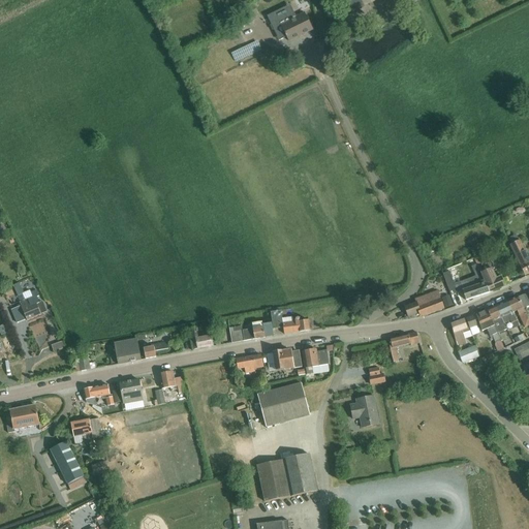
[(344,0),(352,13),(376,0),(344,0)]
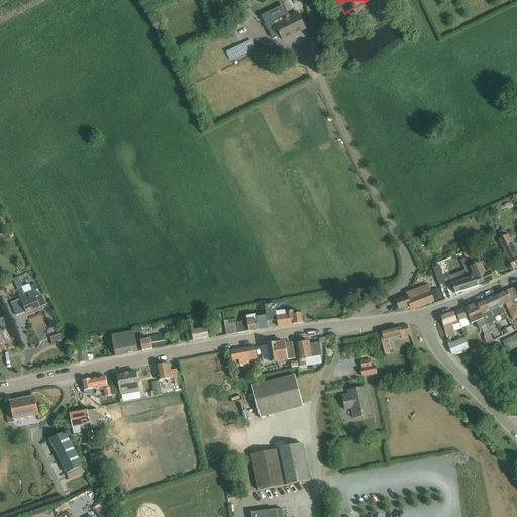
[(278,9),(262,17),(267,26),(265,26),(267,30),(268,29),(273,40),(281,36),(284,41),(306,30),(298,13),(290,17),(287,10),(281,13),(278,9)]
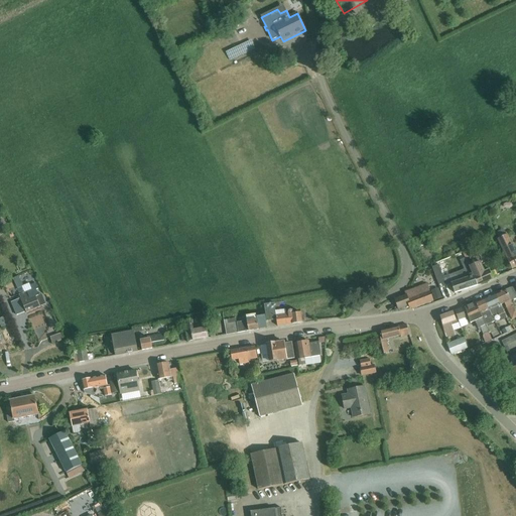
[(254,38),(227,50),(232,60),(258,47),(254,38)]
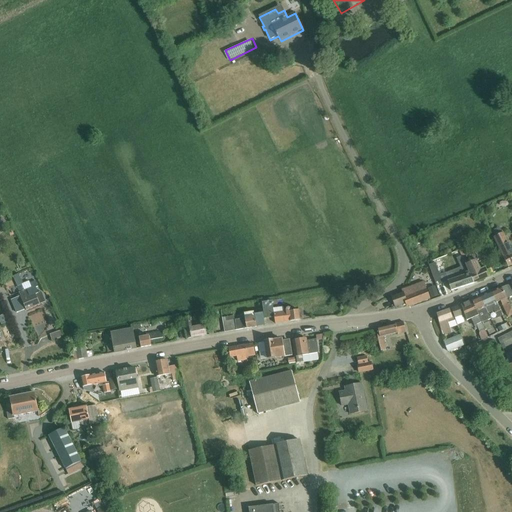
[(511,252),(510,248),(511,248),(503,233),(493,238),(507,267),(511,264),(511,252)]
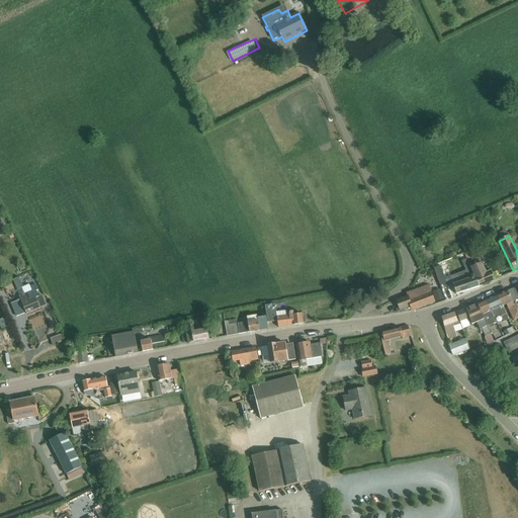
[(484,263),(482,256),(468,262),(469,266),(469,265),(479,287),(480,287),(495,280),(490,270),(486,271),(482,264),(484,263)]
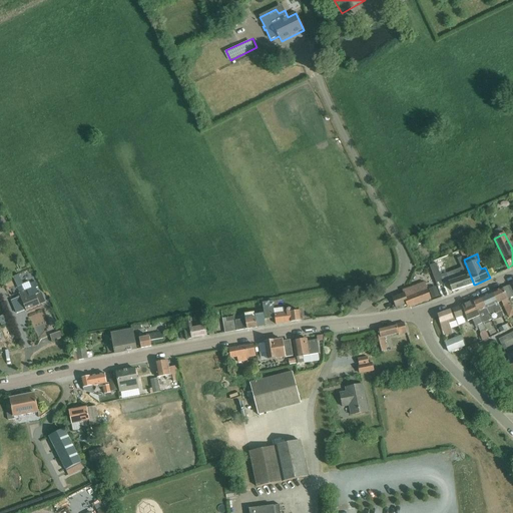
[(465,264),(464,260),(462,257),(457,259),(464,275),(465,276),(456,279),(454,272),(446,275),(449,282),(449,283),(452,292),(465,288),(474,285),(465,263),(465,264)]
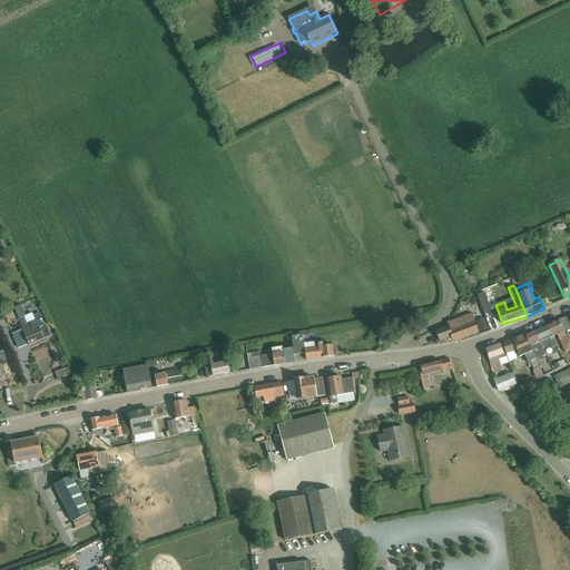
[(499,313),(495,305),(491,291),(477,296),(489,328),(497,325),(492,316),(499,314),(499,313)]
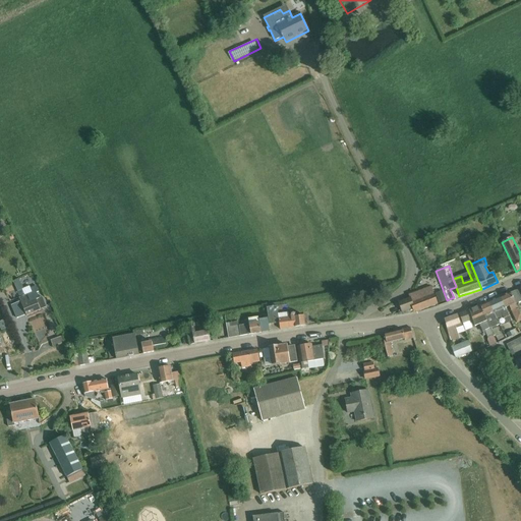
[(20,299),(19,299),(26,316),(41,310),(36,300),(39,299),(37,293),(38,292),(36,287),(31,289),(30,287),(23,289),(18,279),(12,282),(20,299)]
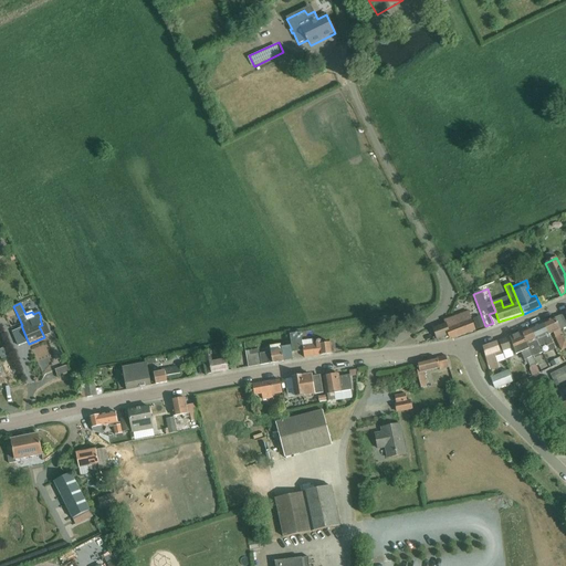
[(433,328),(437,339),(449,335),(450,338),(456,337),(456,338),(475,331),(468,312),(449,320),(450,323),(433,328)]
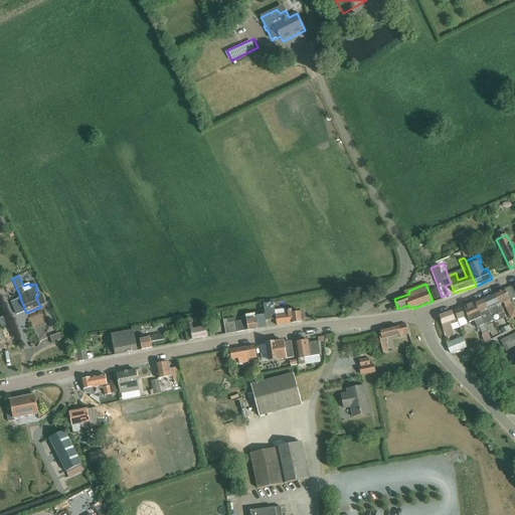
[(509,288),(504,290),(510,301),(514,298),(509,288)]
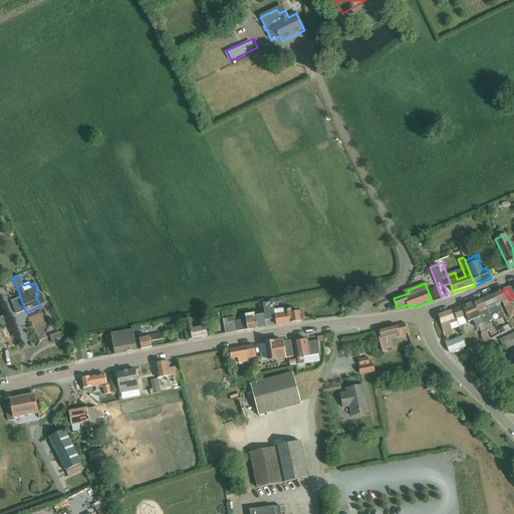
[(503,289),(493,293),(497,302),(501,301),(507,312),(508,314),(509,317),(513,314),(513,311),(508,300),(509,300),(503,289)]
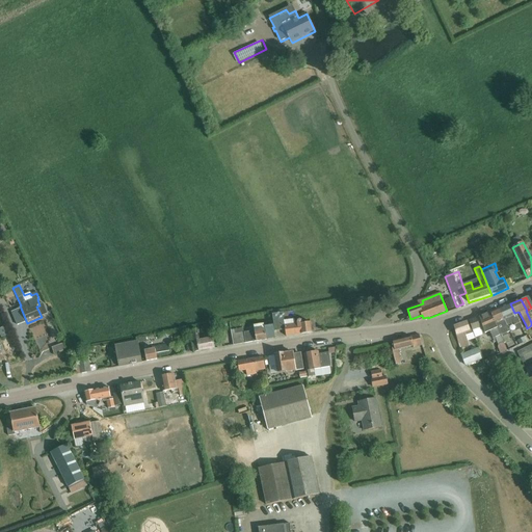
[(510,303),(499,309),(503,318),(503,319),(506,326),(513,323),(514,325),(516,330),(522,328),(514,313),(510,303)]
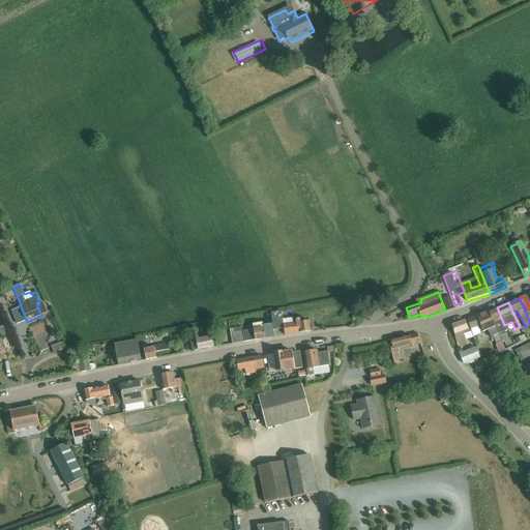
[(497,307),(488,311),(493,321),(492,321),(498,333),(506,329),(501,318),(501,317),(497,307)]
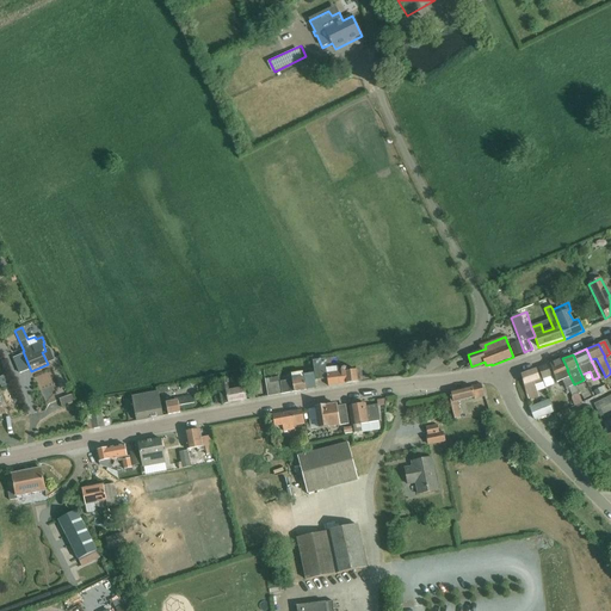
[(562,358),(549,364),(557,383),(562,381),(567,392),(569,390),(572,396),(579,394),(574,384),(567,370),(568,370),(562,358)]
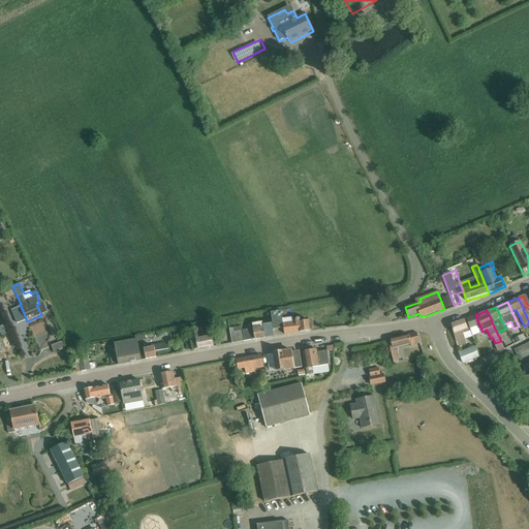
[(282,312),(272,313),(275,330),(284,329),(284,325),(282,312)]
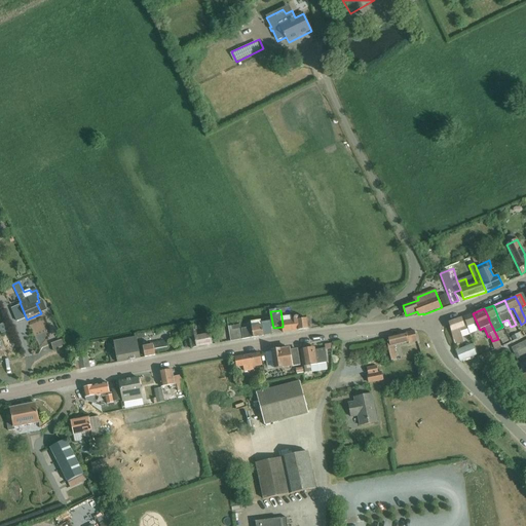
[(473,313),(463,317),(466,327),(470,334),(473,333),(480,330),(473,313)]
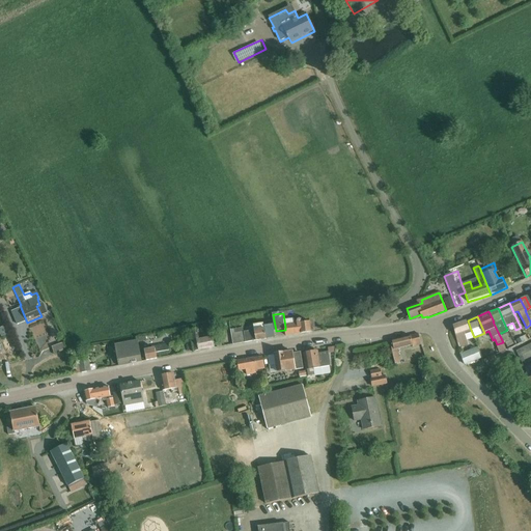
[(285,327),(285,330),(286,336),(311,333),(310,323),(302,324),(302,322),(301,320),(299,319),(297,322),(297,323),(297,325),(285,327)]
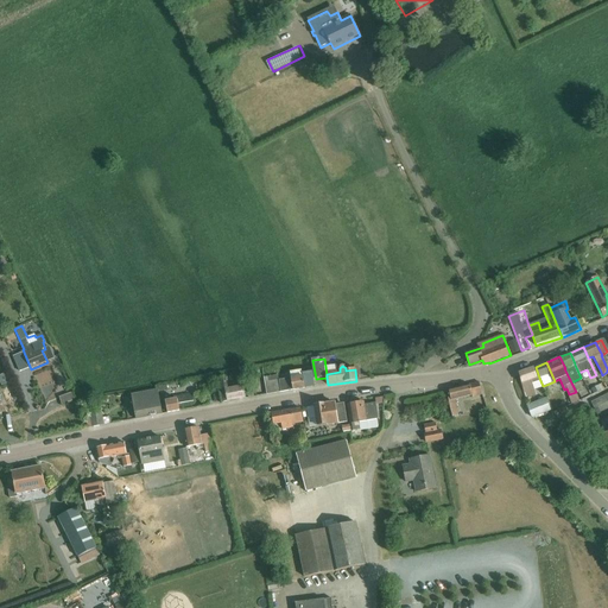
[(539,378),(536,367),(519,373),(525,398),(536,396),(531,381),(539,378)]
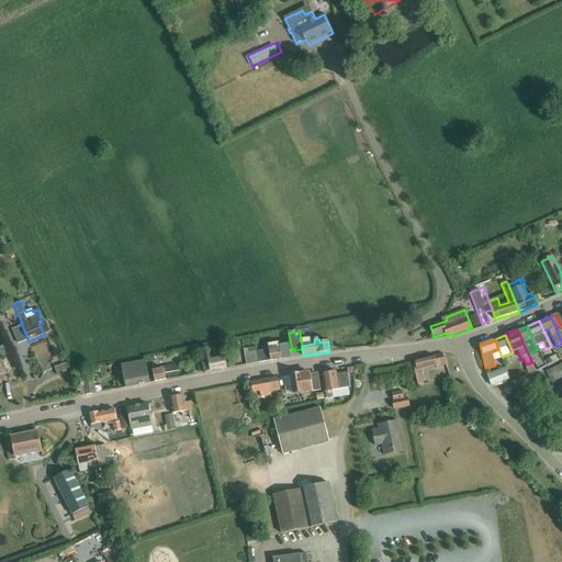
[(268,345),(269,349),(259,351),(258,347),(257,347),(259,362),(271,361),(282,359),(280,349),(279,349),(279,346),(279,343),(268,345)]
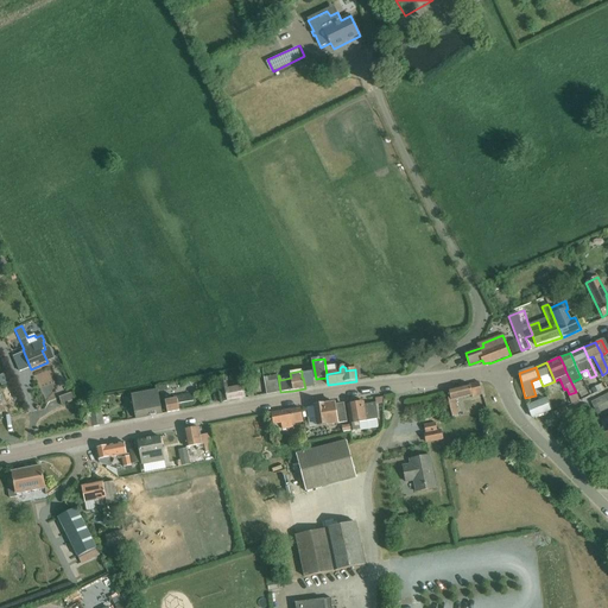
[(312,372),(302,374),(302,378),(303,378),(305,388),(315,386),(312,372)]
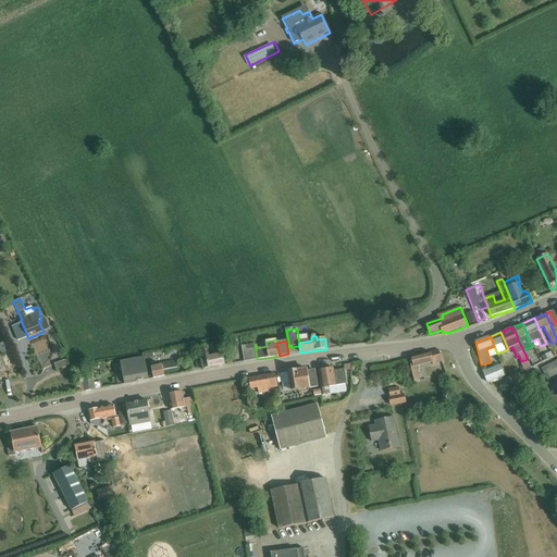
[(257,359),(255,344),(243,346),(245,361),(257,359)]
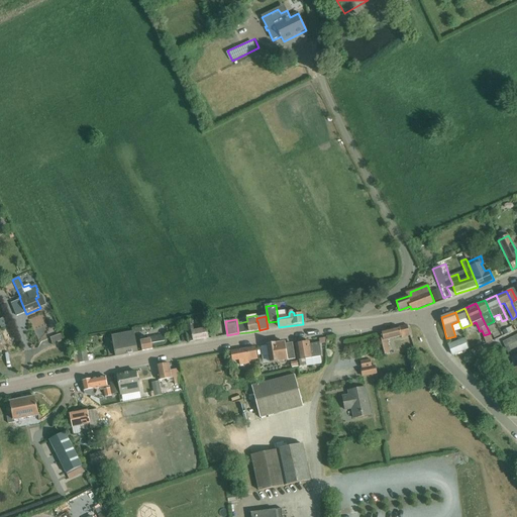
[(185,322),(189,343),(209,339),(207,329),(194,332),(192,321),(185,322)]
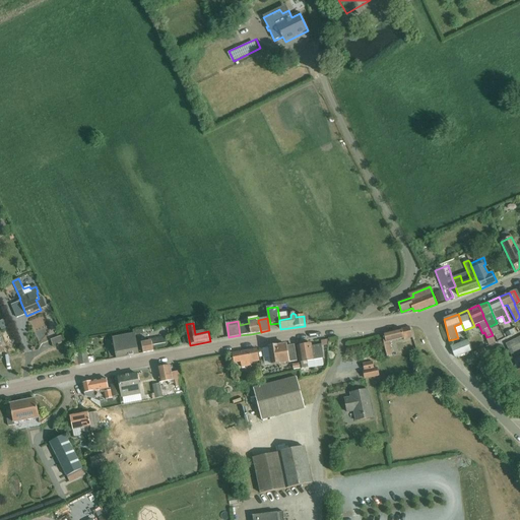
[(508,329),(510,335),(519,332),(518,326),(508,329)]
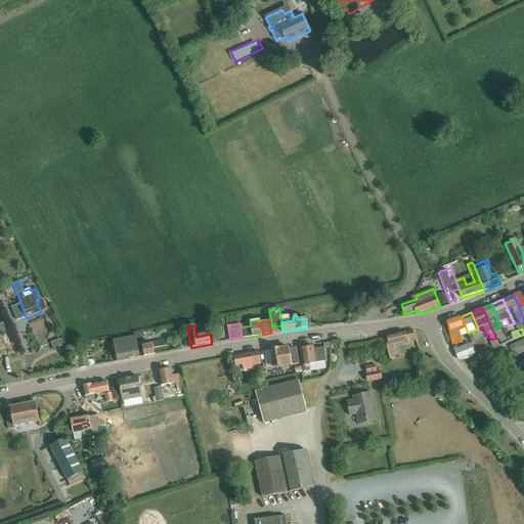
[(387,348),(390,360),(395,359),(392,345),(406,341),(406,343),(416,341),(412,330),(385,337),(386,338),(385,338),(387,348)]
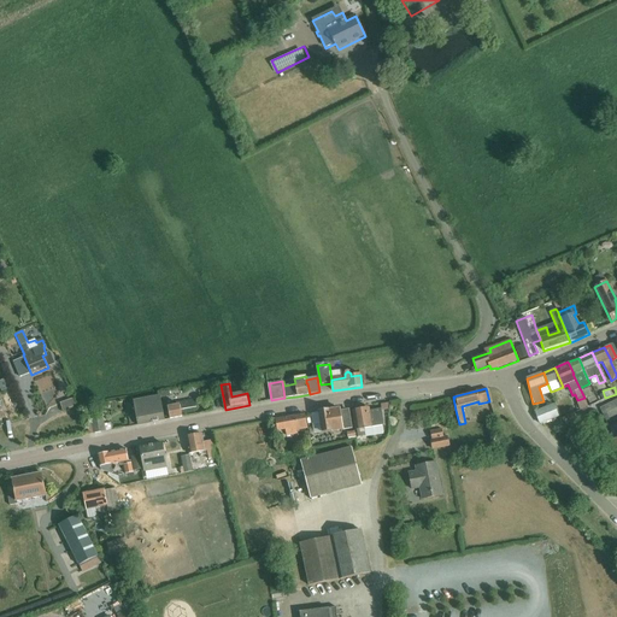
[(50,405),(60,403),(57,393),(47,397),(50,405)]
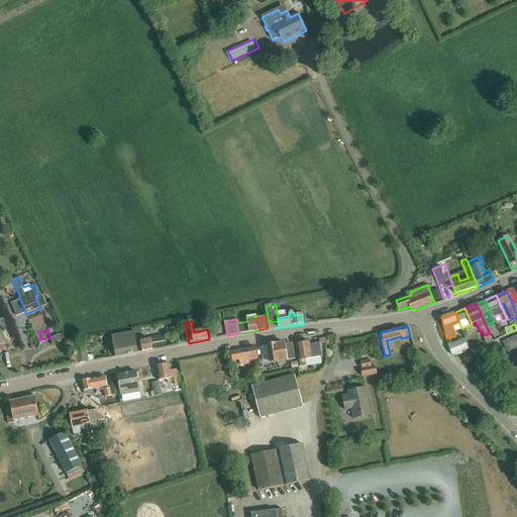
[(116,356),(138,352),(134,333),(112,337),(114,346),(108,347),(110,357),(116,356)]
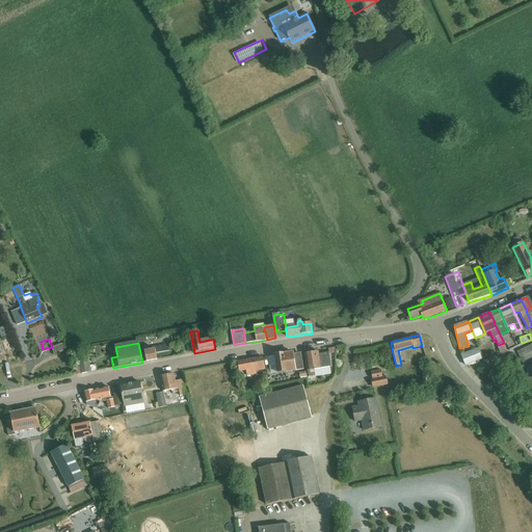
[(52,348),(54,355),(67,351),(63,344),(52,348)]
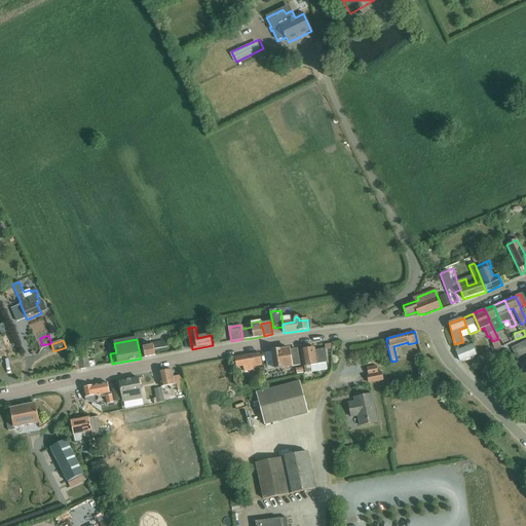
[(154,349),(166,347),(165,341),(148,344),(148,347),(144,348),(146,358),(155,355),(154,349)]
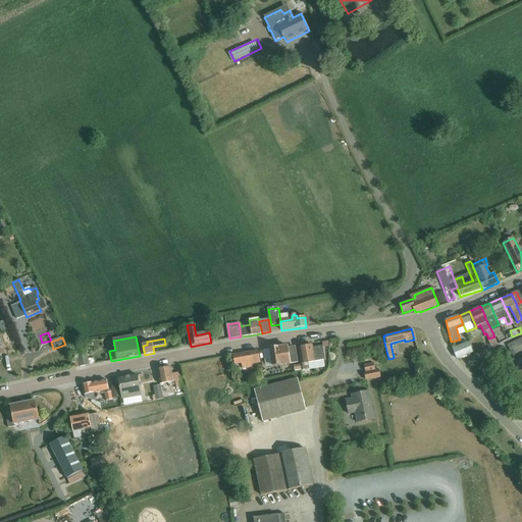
[(458,347),(453,348),(452,349),(456,359),(472,353),(467,343),(458,347)]
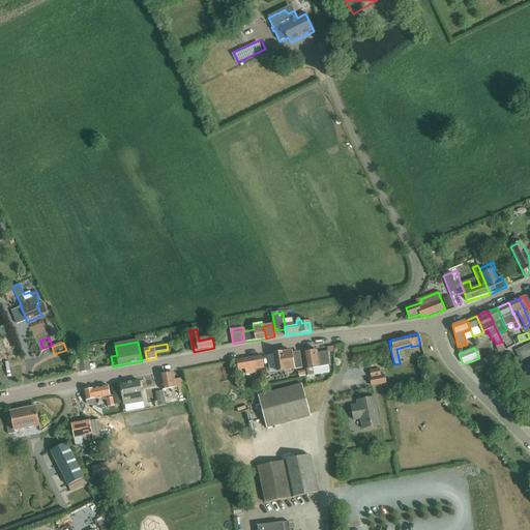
[(316,351),(303,353),(307,376),(314,375),(313,369),(319,367),(328,366),(329,365),(327,352),(317,354),(316,351)]
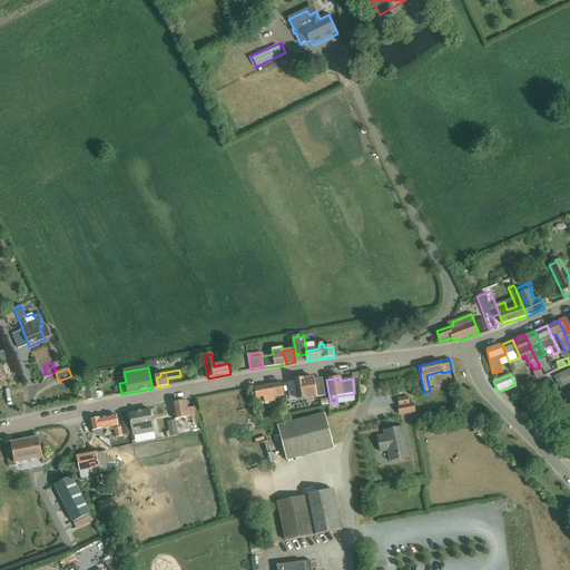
[(325,396),(323,381),(314,382),(313,379),(294,382),(297,401),(325,396)]
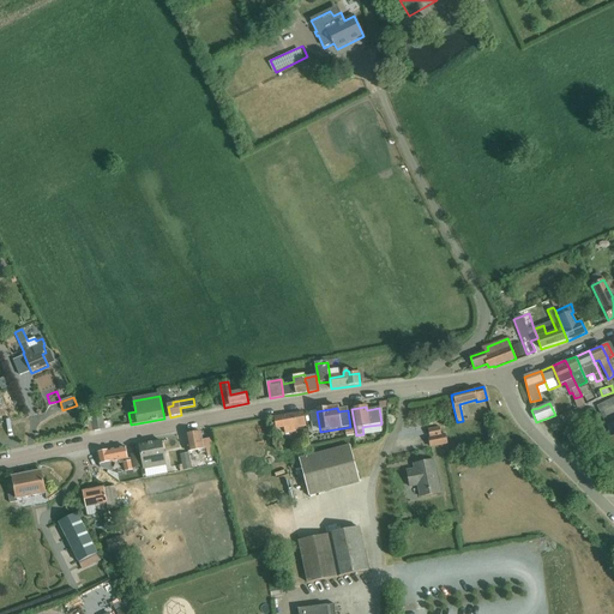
[(89,413),(94,432),(104,429),(101,410),(89,413)]
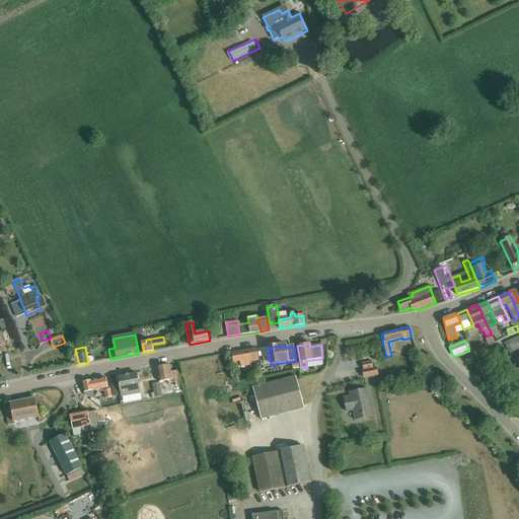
[(256,349),(248,351),(232,354),(234,363),(238,362),(239,364),(241,364),(241,367),(250,365),(249,362),(258,361),(256,349)]
